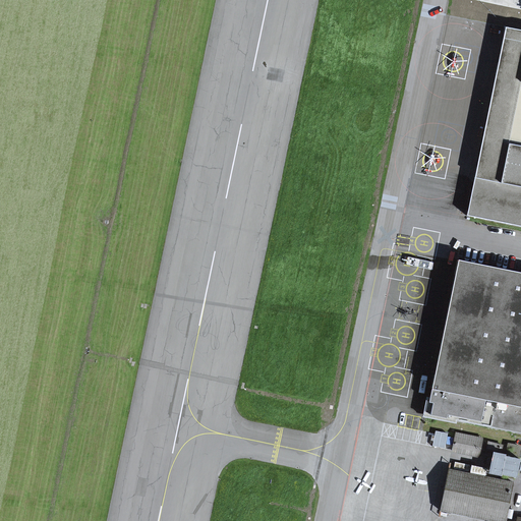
[(466,216),(520,227),(520,31),(505,29),(466,216)]
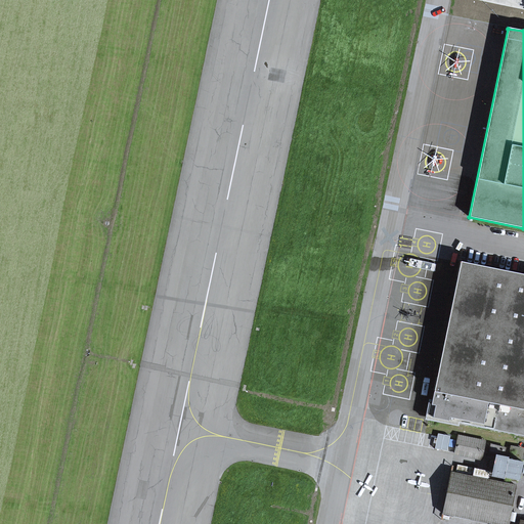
[(459,427),(459,424),(523,436),(523,274),(461,262),(460,262),(432,400),(429,399),(428,402),(425,420),(459,427)]
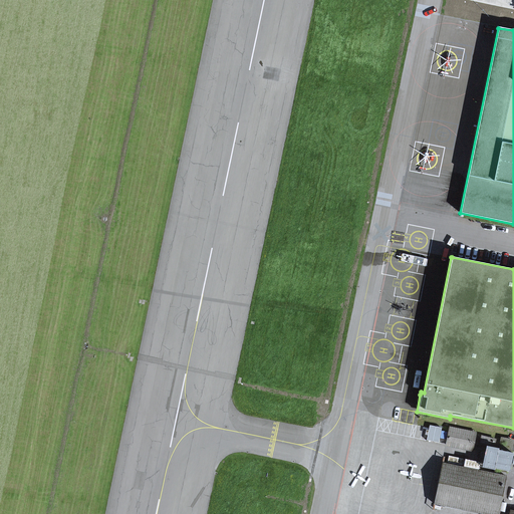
[(475,434),(450,428),(447,445),(472,451),(475,434)]
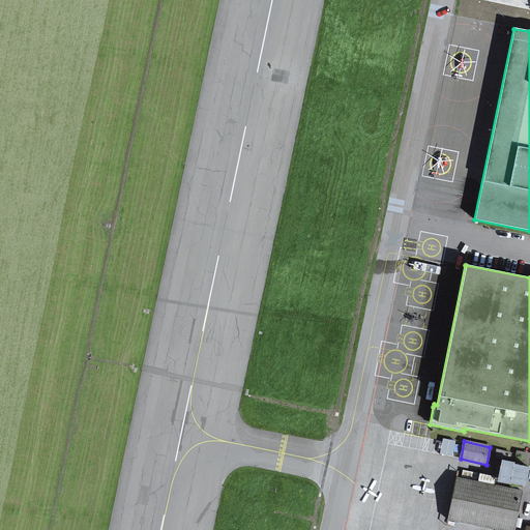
[(508,463),(510,453),(497,450),(495,459),(508,463)]
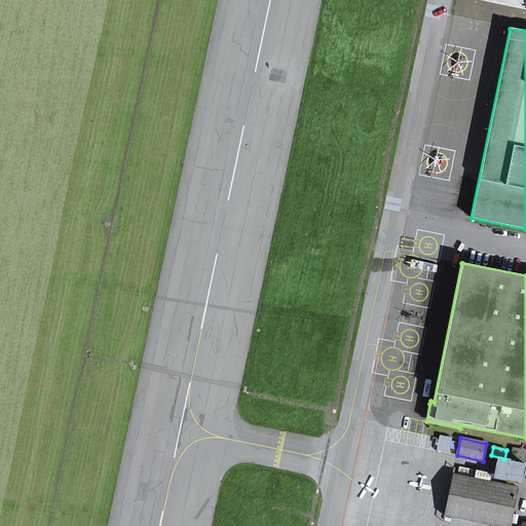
[(523,460),(525,451),(512,448),(510,457),(523,460)]
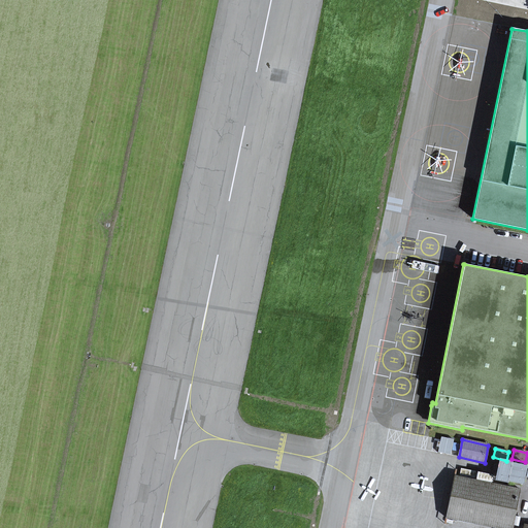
[(527,466),(501,460),(497,475),(479,471),(477,479),(493,482),(493,480),(523,486),(527,466)]
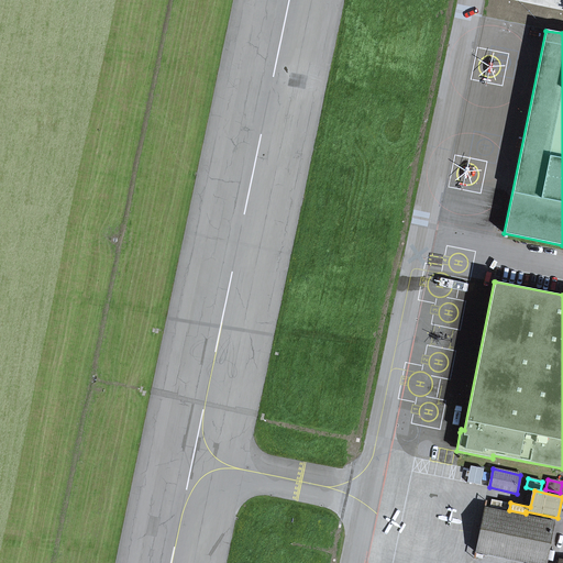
[(485,508),(476,552),(529,562),(544,562),(553,521),(485,508)]
